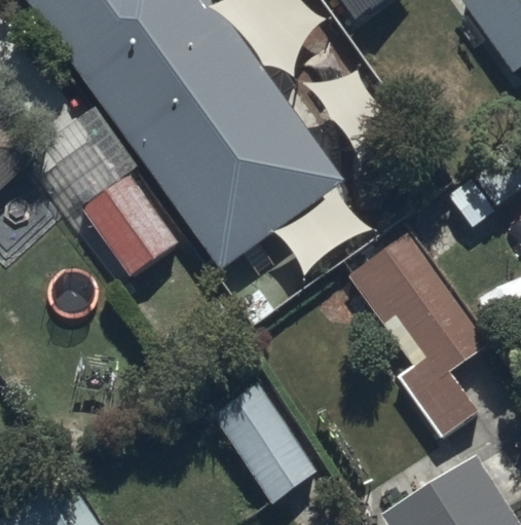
[(17,0),(215,274),(343,183),(212,0),(17,0)]
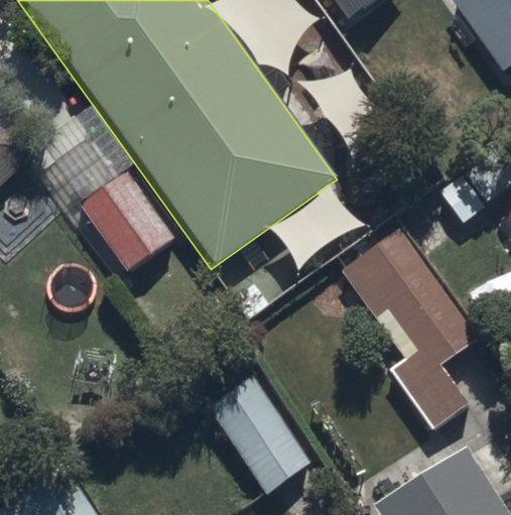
[(335,0),(348,18),(373,0),(335,0)]
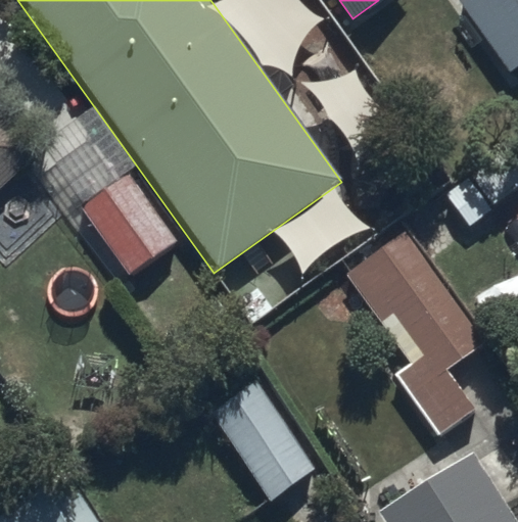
[(457,0),(508,70),(517,63),(517,0),(457,0)]
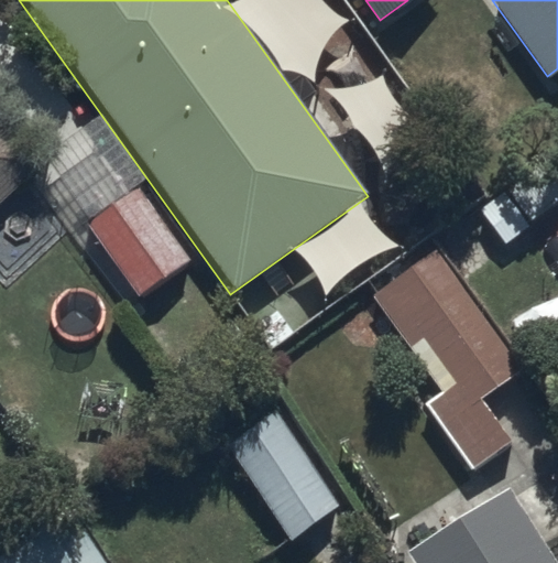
[(0,201),(44,162),(0,112),(0,201)]
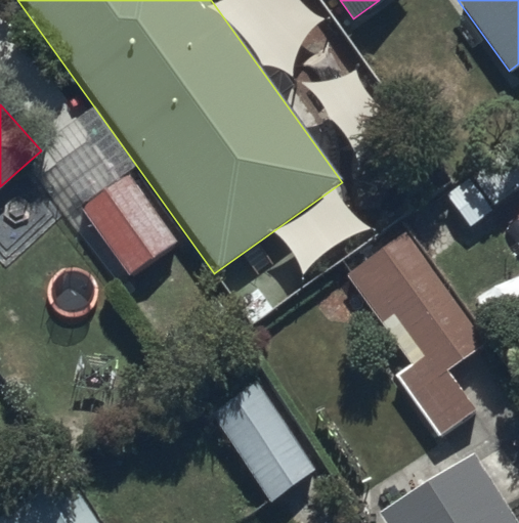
[(129,173),(81,207),(128,274),(176,242),(129,173)]
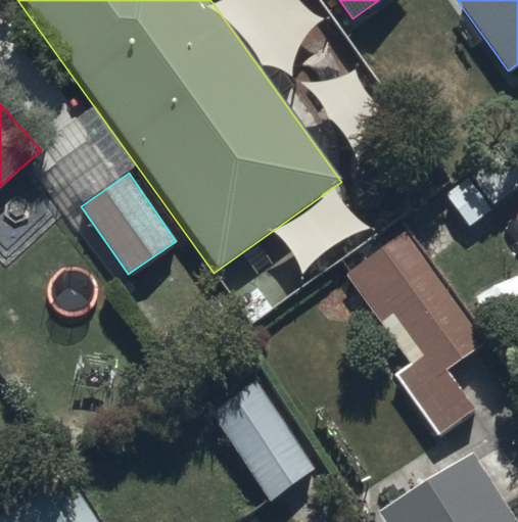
[(405,232),(346,274),(409,360),(392,371),(438,433),(475,407),(449,369),(484,343),(405,232)]
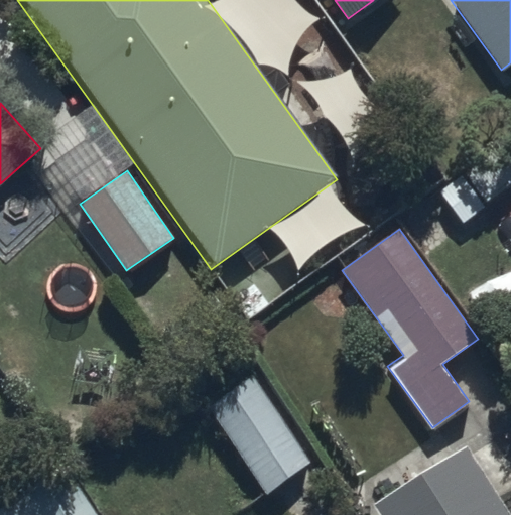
[(252,373),(207,402),(265,490),(309,461),(252,373)]
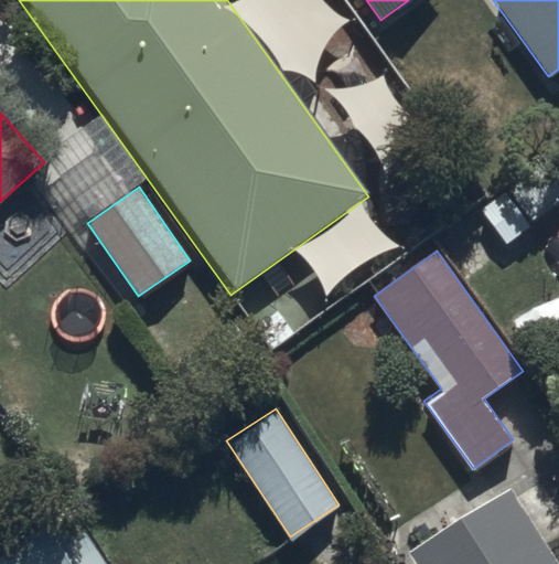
[(414,563),(555,563),(508,490),(407,553),(414,563)]
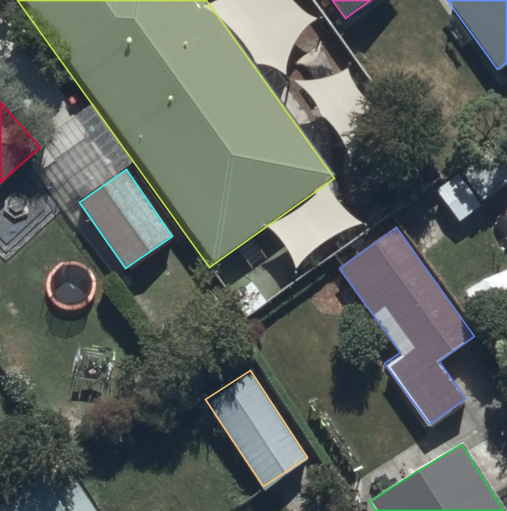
[(0,510),(97,510),(66,461),(0,502),(0,510)]
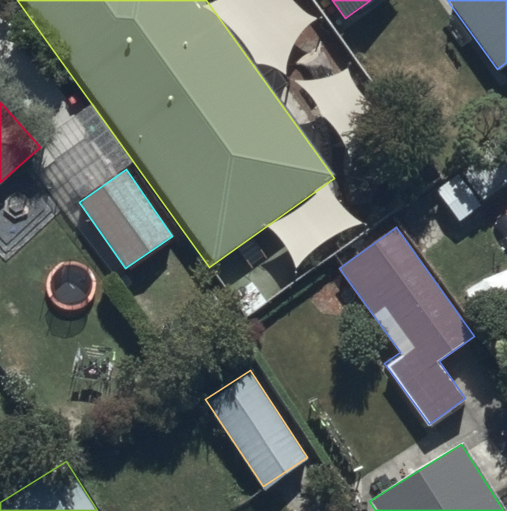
All buildings are outlined.
